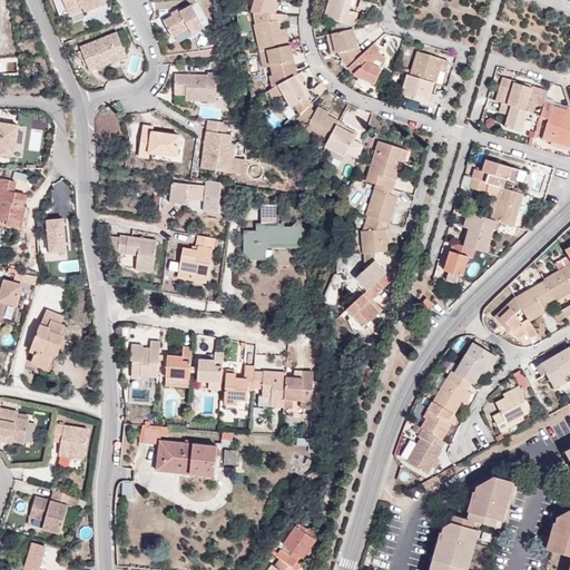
[(61,0),(68,16),(84,10),(86,13),(107,5),(105,0),(61,0)]
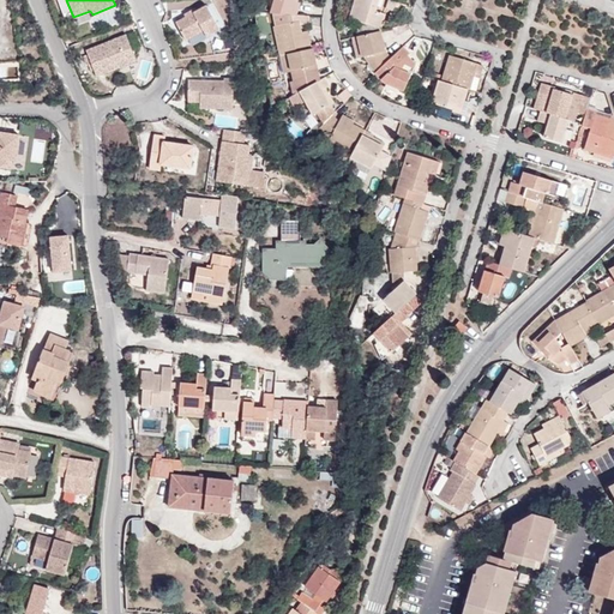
[(274,0),(270,13),(274,14),(296,16),(301,2),(298,1),(298,0),(274,0)]
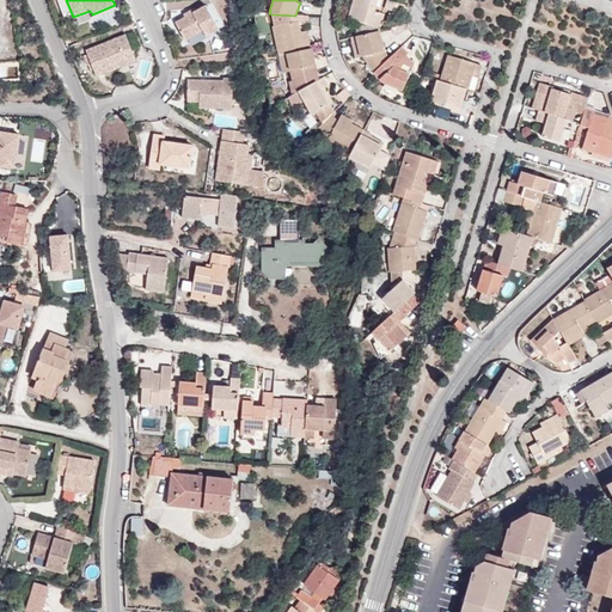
[(354,0),(349,18),(380,29),(385,13),(374,10),(377,0),(354,0)]
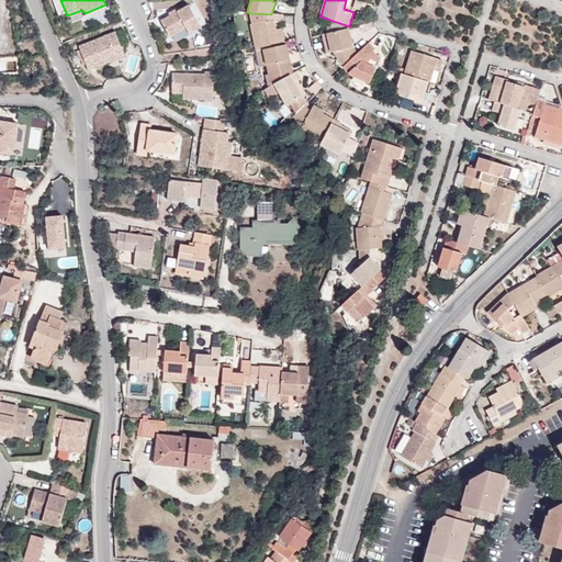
[(370,12),(372,3),(359,0),(356,0),(353,8),(370,12)]
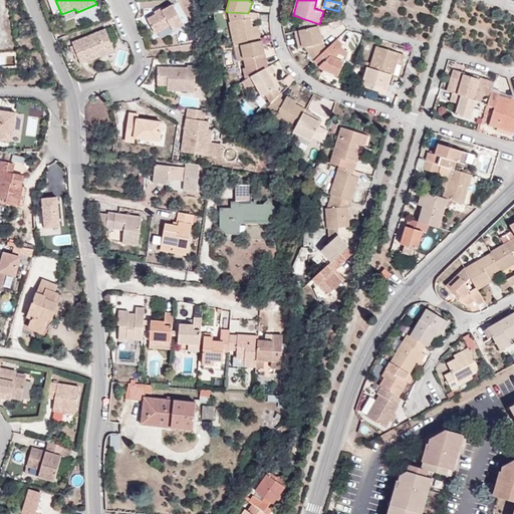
[(178,30),(189,23),(176,4),(152,21),(162,36),(175,27),(178,30)]
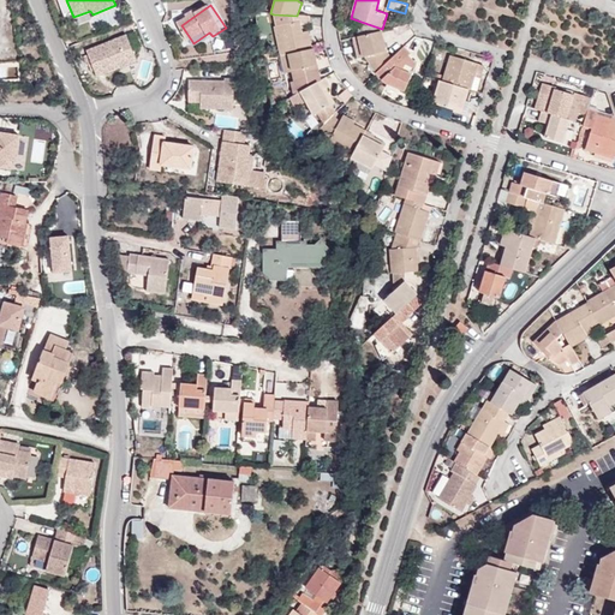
[(275,25),(281,57),(288,54),(306,51),(302,33),(300,24),(311,23),(310,17),(297,16),(274,15),(276,25),(275,25)]
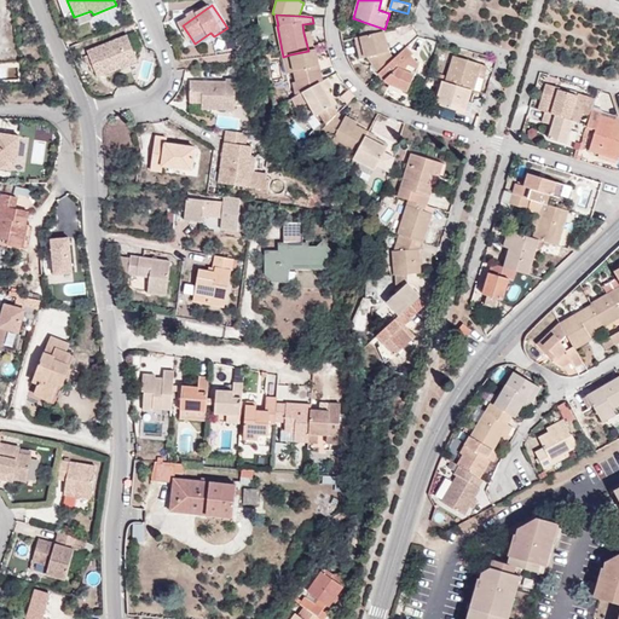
[(312,30),(304,33),(308,51),(316,50),(312,30)]
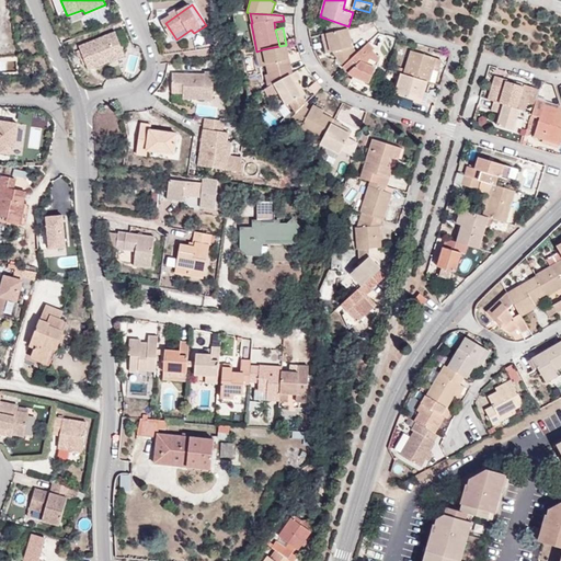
[(353,46),(348,29),(327,33),(329,41),(332,52),(334,52),(344,67),(356,55),(353,46)]
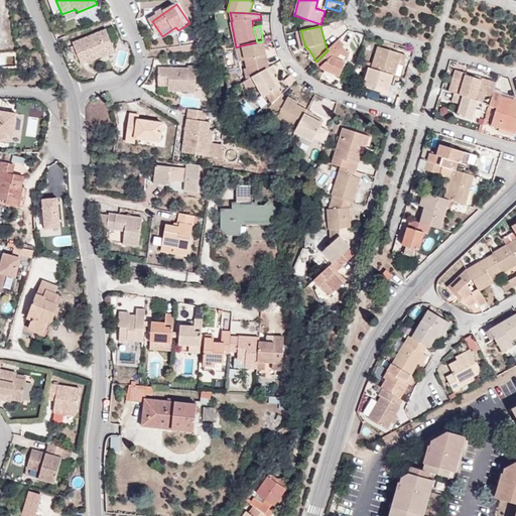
[(107,30),(73,43),(82,66),(116,52),(107,30)]
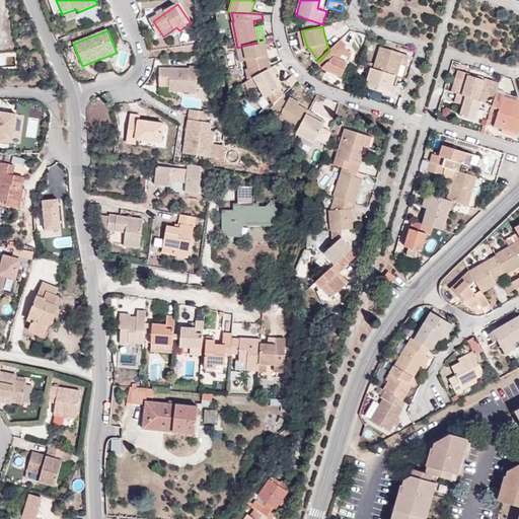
[(342,40),(329,51),(318,62),(325,70),(342,77),(352,54),(345,47),(347,45),(342,40)]
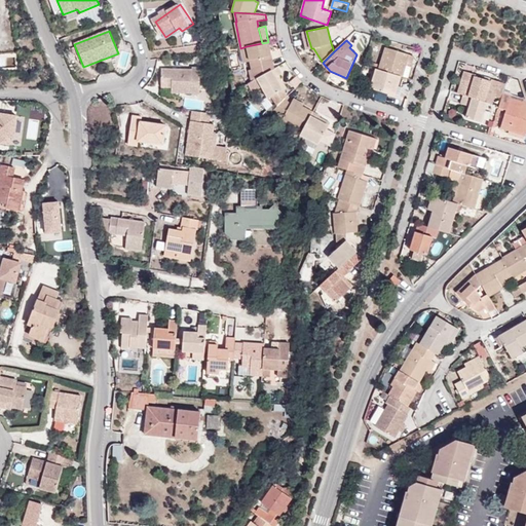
[(255,80),(258,79),(275,70),(270,50),(268,42),(262,43),(247,46),(250,62),(252,69),(255,80)]
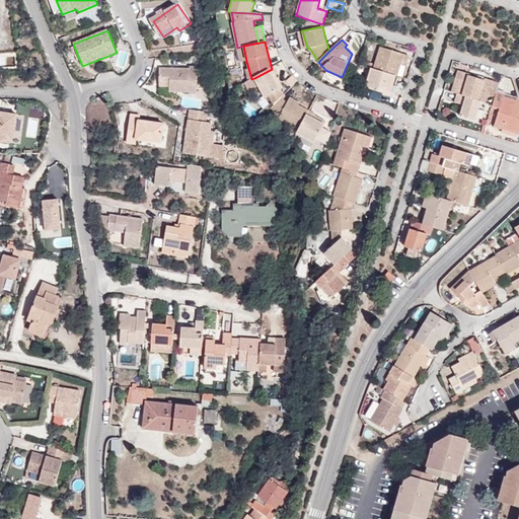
[(243,46),(237,48),(240,62),(246,61),(243,46)]
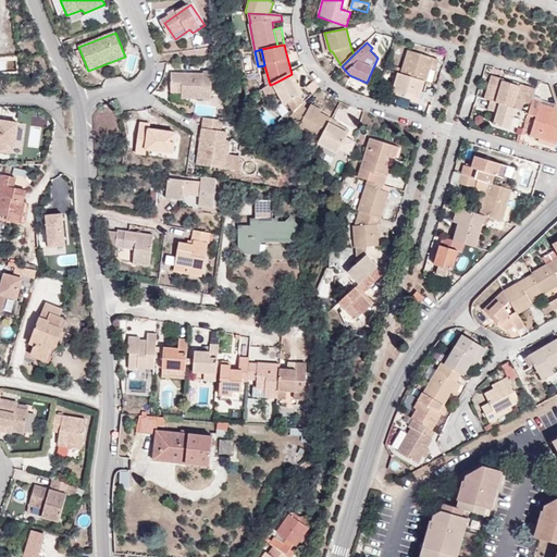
[(424,81),(432,83),(435,72),(430,70),(434,58),(408,50),(401,74),(424,81)]
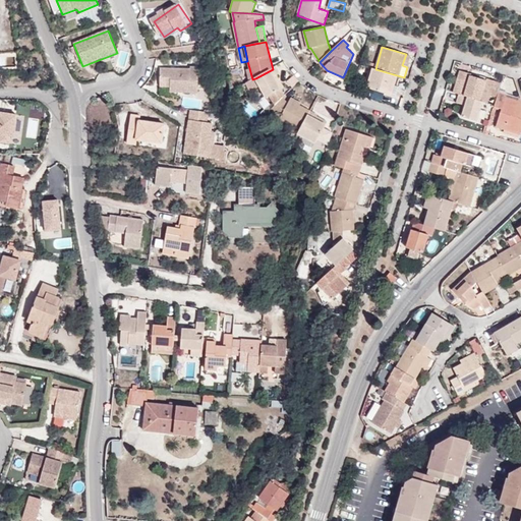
[(0,54),(0,63),(0,67),(15,65),(14,53),(0,54)]
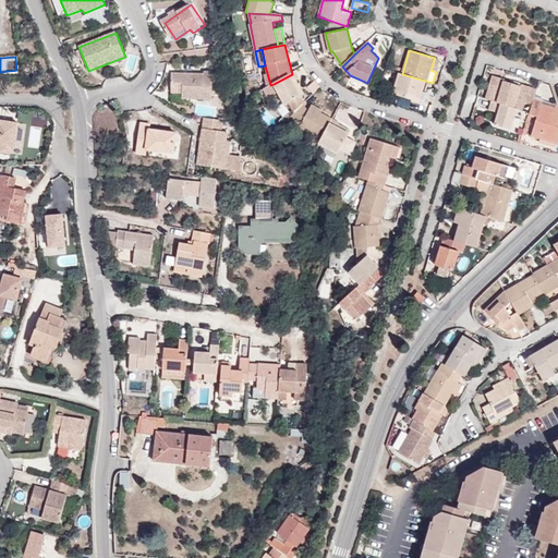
[(431,70),(436,72),(439,59),(435,58),(431,70)]
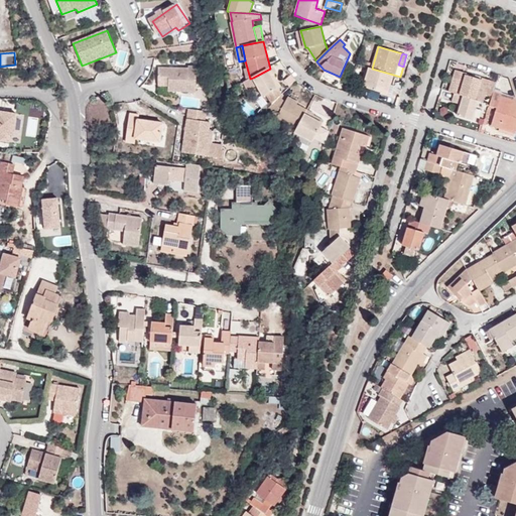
[(197,91),(198,65),(189,65),(189,68),(159,67),(159,85),(169,85),(169,90),(197,91)]
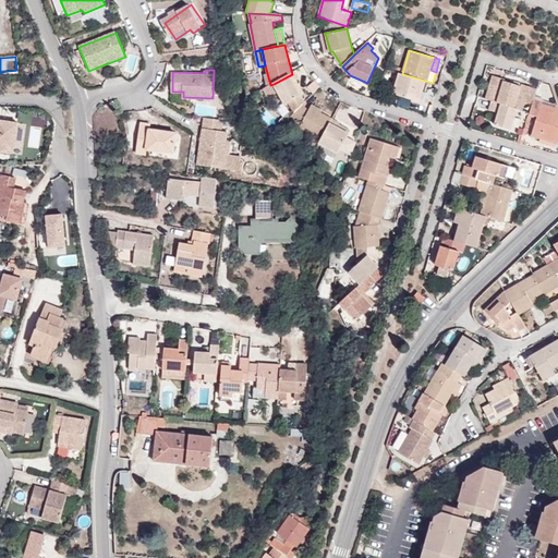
[(288,104),(295,112),(303,105),(305,102),(301,96),(293,82),(296,80),(300,79),(295,72),(292,74),(274,84),(284,105),(288,104)]
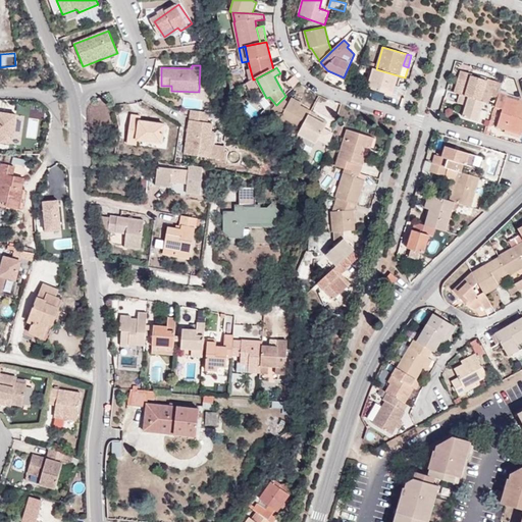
[(376,69),(373,68),(368,88),(393,95),(398,75),(376,69)]
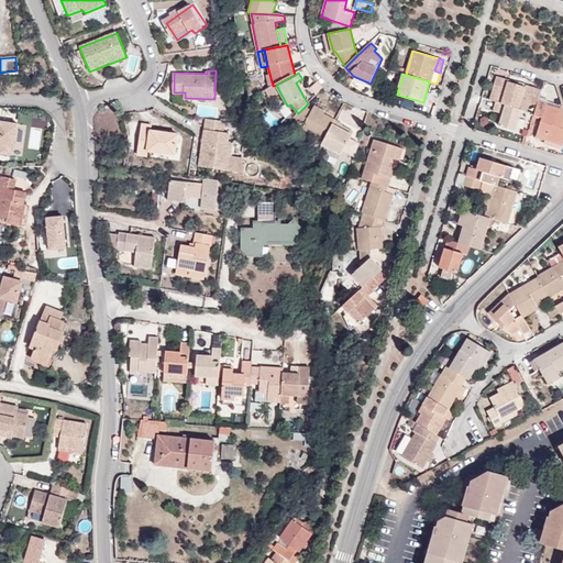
[(496,76),(490,100),(496,101),(518,108),(526,86),(508,81),(508,79),(496,76)]
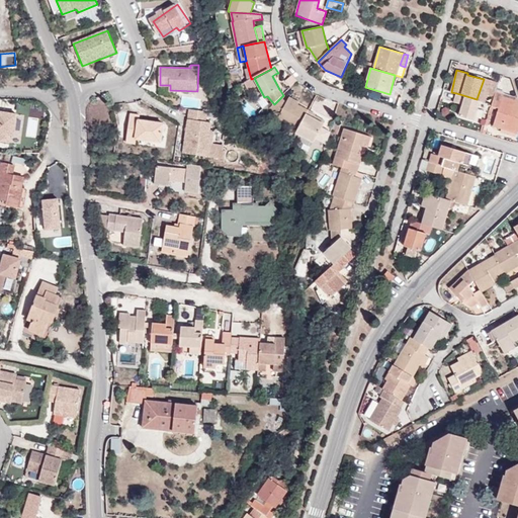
[(282,87),(275,74),(272,76),(279,89),(282,87)]
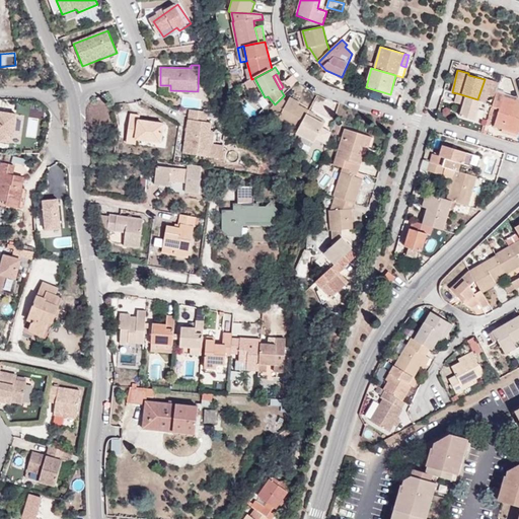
[(477,99),(480,100),(487,80),(485,79),(477,99)]
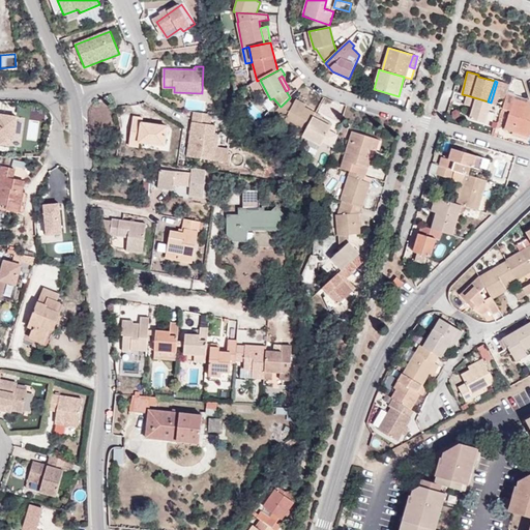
[(484,123),(491,102),(488,101),(467,95),(465,105),(473,107),(470,118),(484,123)]
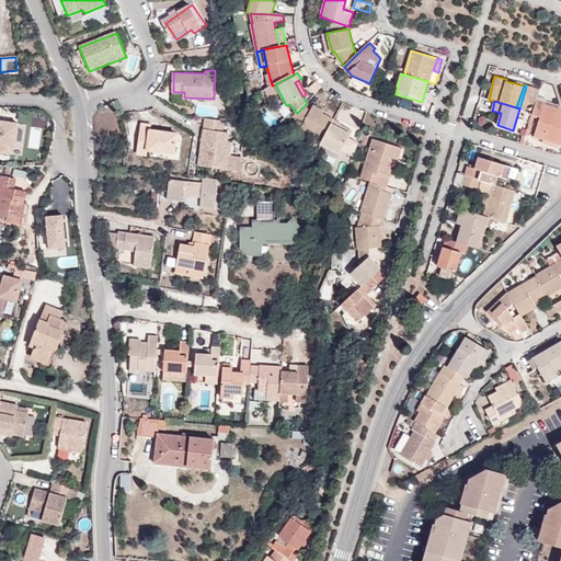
[(560,110),(556,111),(556,105),(553,105),(545,103),(534,137),(560,145),(560,142),(560,110)]
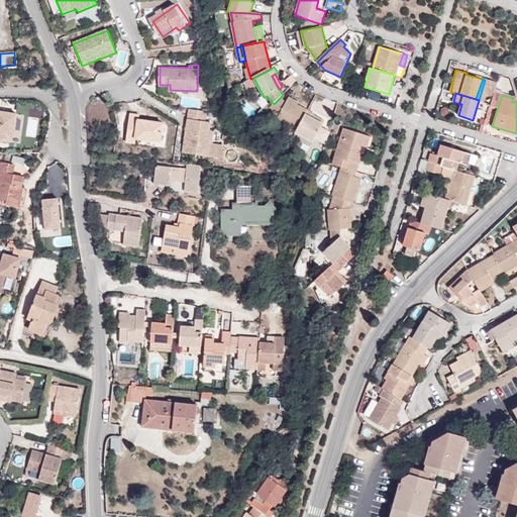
[(281,97),(274,104),(281,113),(277,120),(297,130),(306,114),(308,110),(298,105),(299,102),(289,97),(285,103),(281,97)]
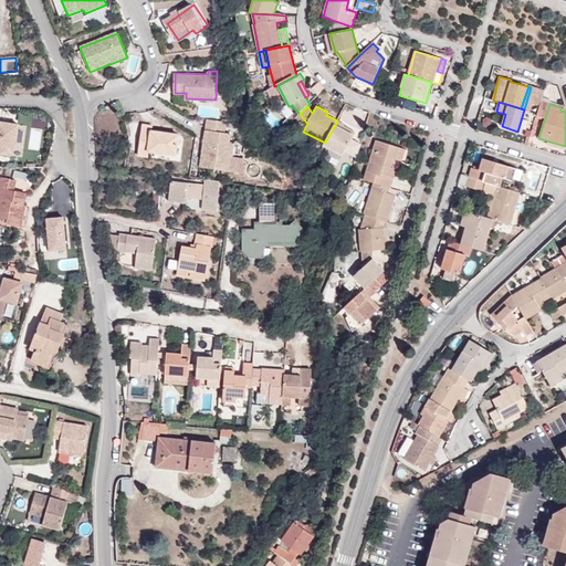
[(0,153),(20,156),(25,119),(0,115),(0,143),(1,144),(0,150),(0,153)]
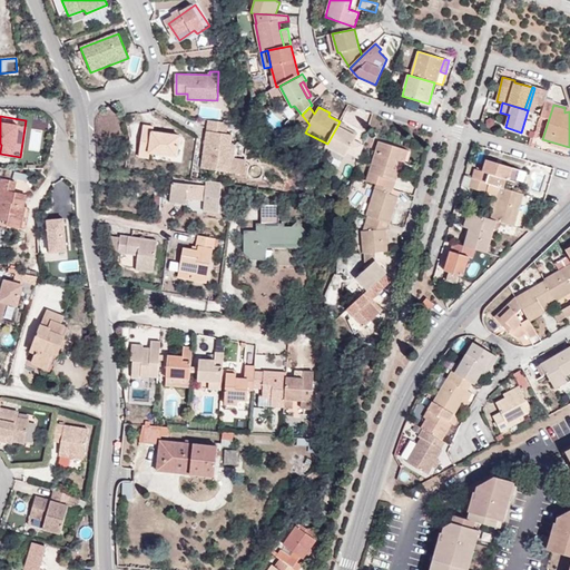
[(228,124),(208,120),(202,168),(232,172),(235,144),(231,144),(232,134),(227,134),(228,124)]
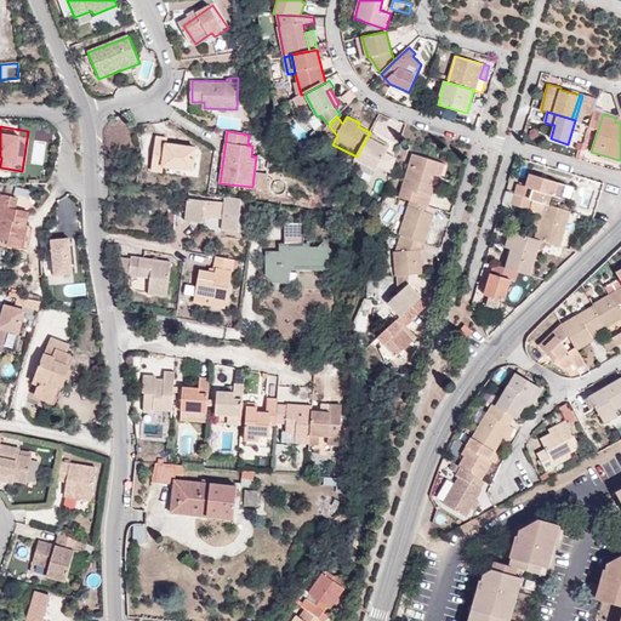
[(368,137),(388,148),(391,146),(379,138),(379,137),(370,132),(368,137)]
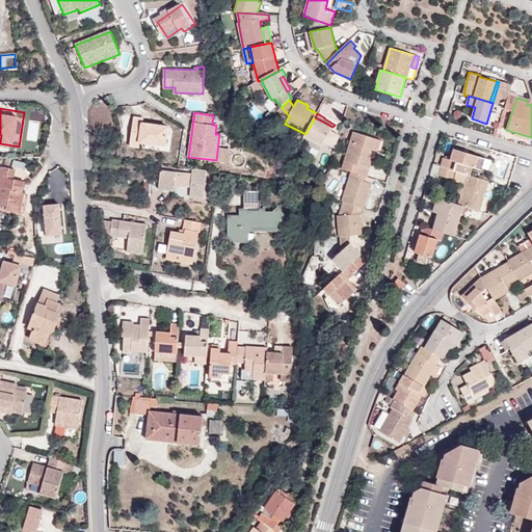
[(143,118),(133,116),(131,134),(141,136),(140,141),(166,144),(169,126),(142,123),(143,118)]
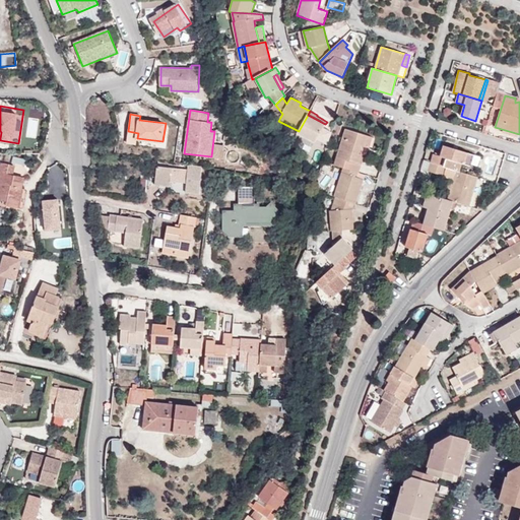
[(299,131),(298,133),(315,143),(325,124),(308,115),(299,131)]
